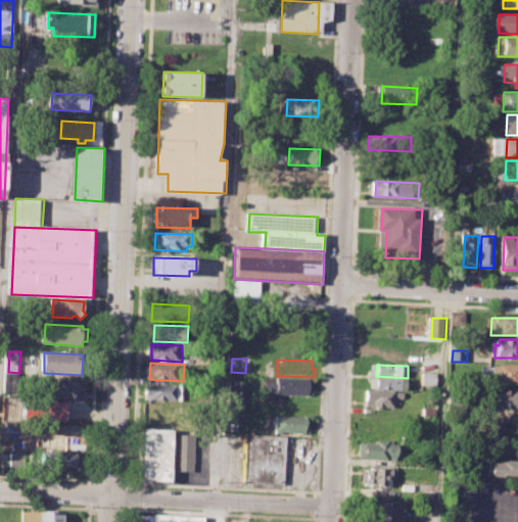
[(492,366),(517,366),(517,384),(492,384),(492,366)]
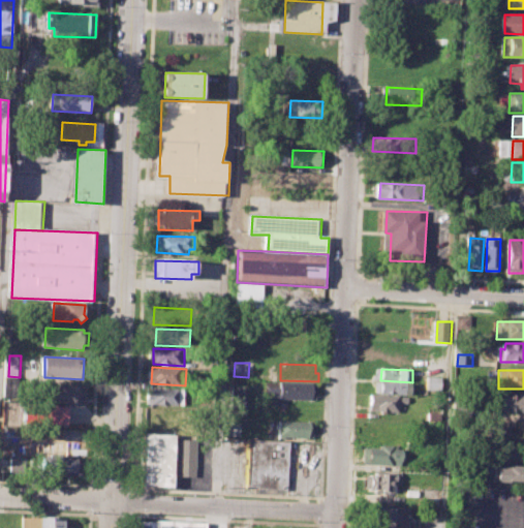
[(430,377),(444,378),(443,391),(430,391),(430,377)]
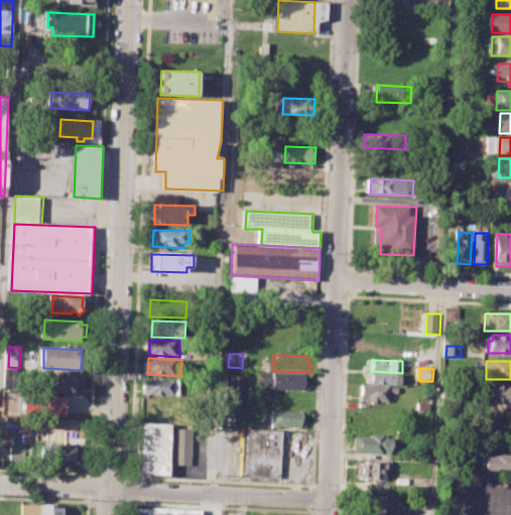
[(264,373),(311,375),(311,391),(263,389),(264,373)]
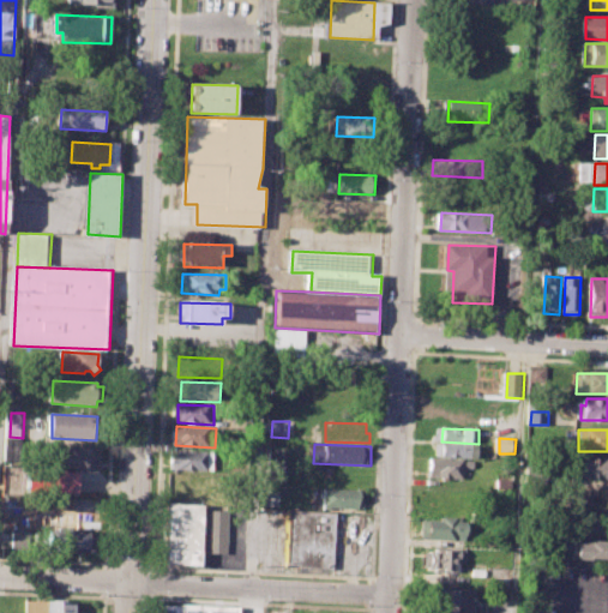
[(441,445),(479,446),(479,458),(440,457),(441,445)]
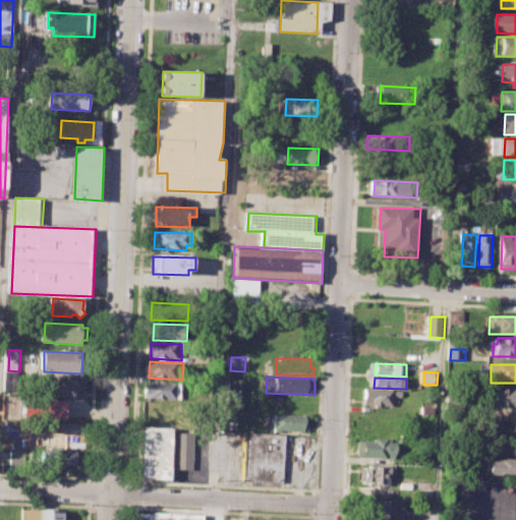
[(47,382),(60,382),(60,379),(87,380),(87,398),(46,397),(47,382)]
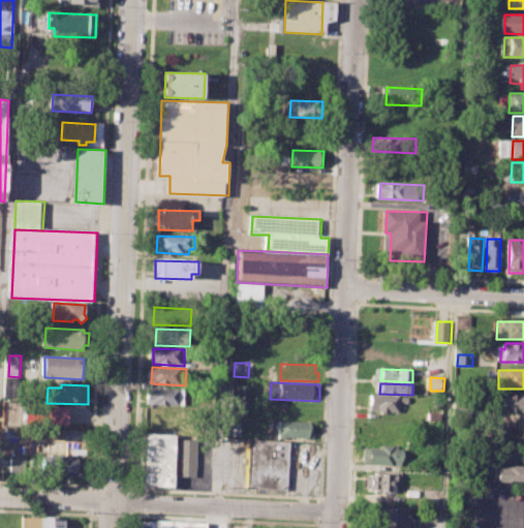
[(152,389),(183,390),(183,406),(152,405),(152,389)]
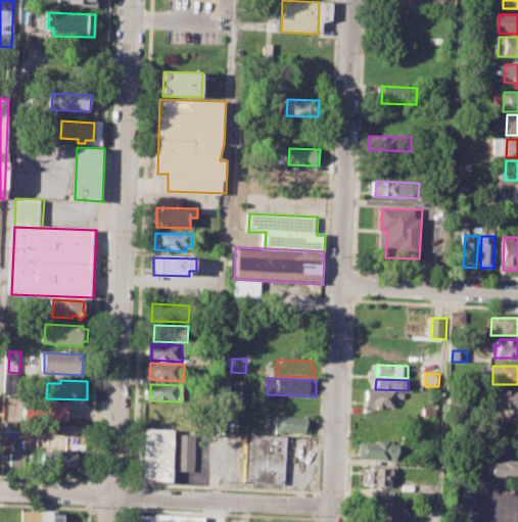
[(233,385),(233,411),(247,412),(248,385),(233,385)]
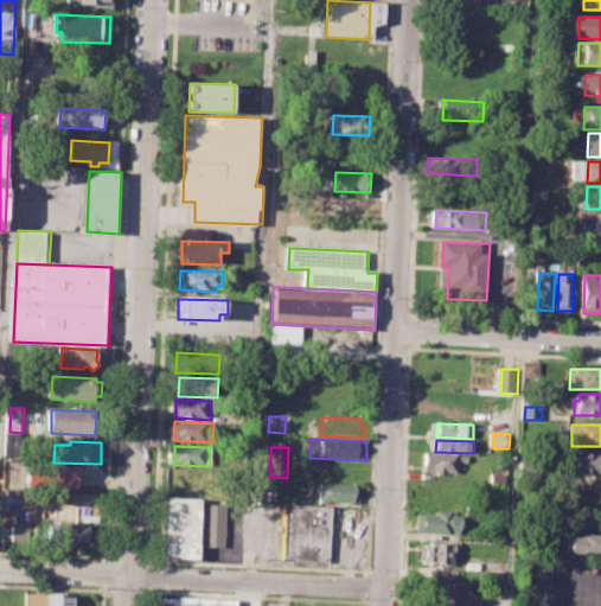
[(577,453),(600,453),(600,473),(576,473),(577,453)]
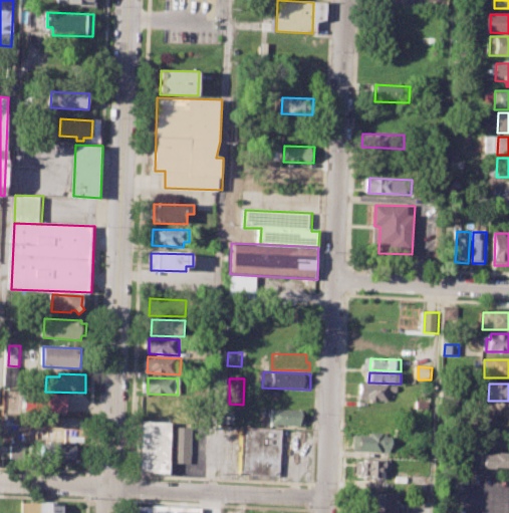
[(363,385),(400,387),(400,395),(392,395),(392,401),(362,400),(363,385)]
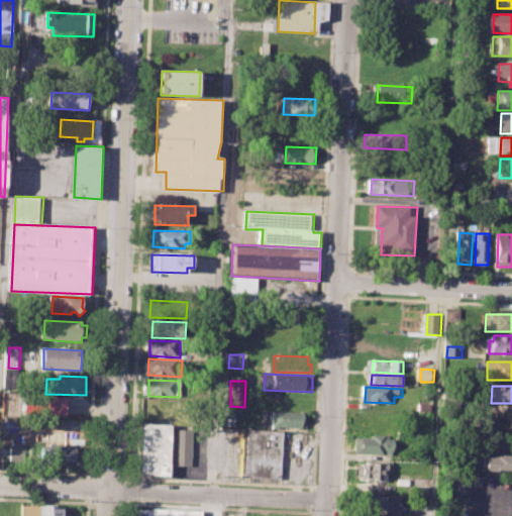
[(32,395),(66,398),(65,417),(31,415),(32,395)]
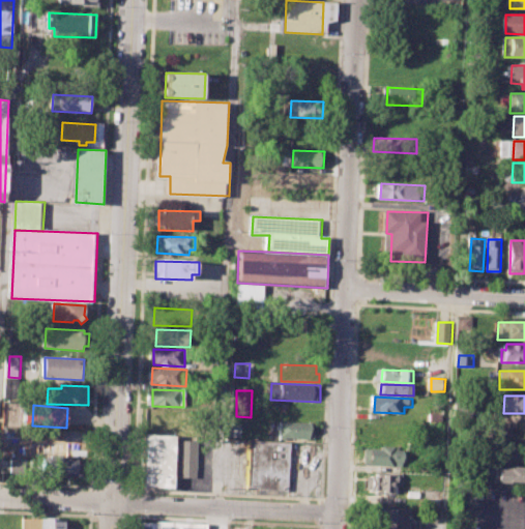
[(498,421),(524,422),(524,440),(498,439),(498,421)]
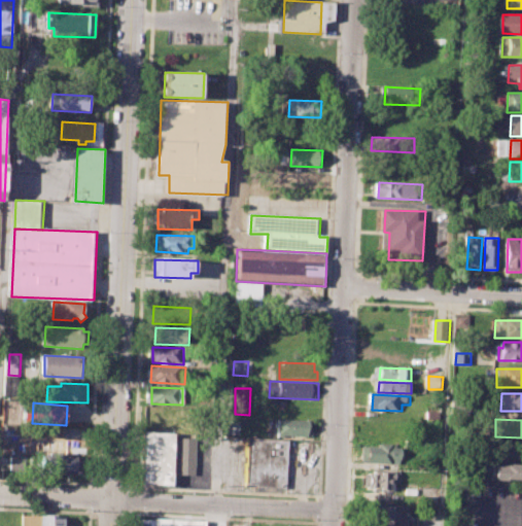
[(281,420),(316,422),(315,439),(280,436),(281,420)]
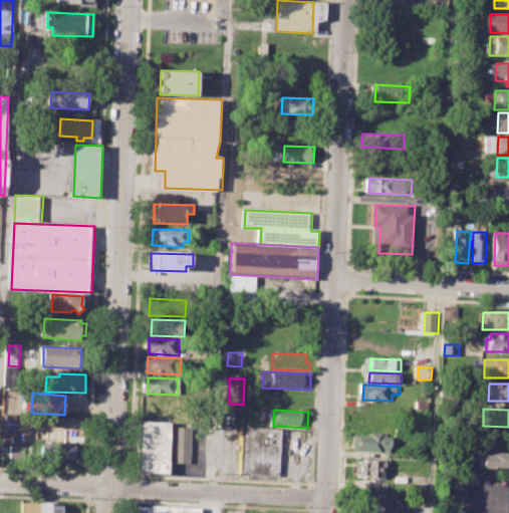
[(141,472),(143,418),(174,419),(172,473),(141,472)]
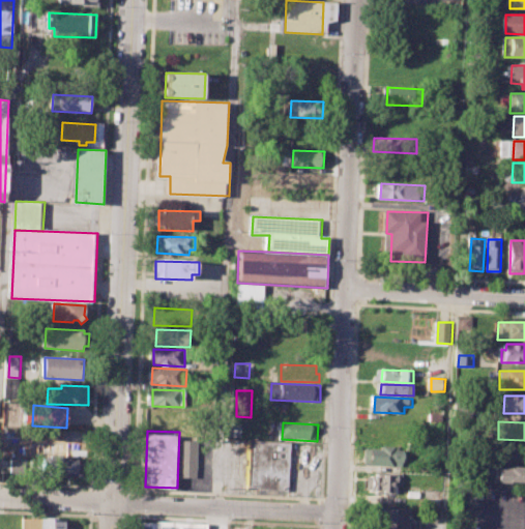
[(182,440),(180,477),(200,478),(202,440),(182,440)]
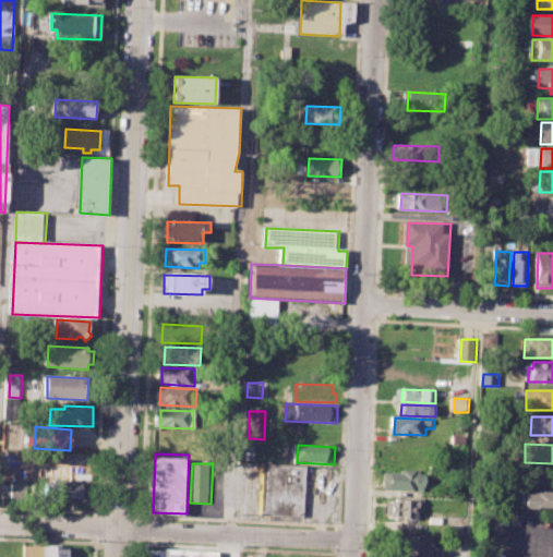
[(266,464),(309,467),(307,517),(263,515),(266,464)]
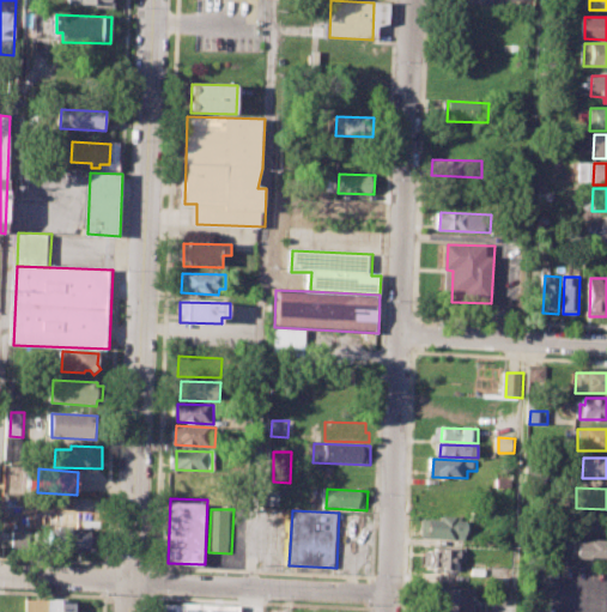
[(575,513),(606,514),(606,535),(574,534),(575,513)]
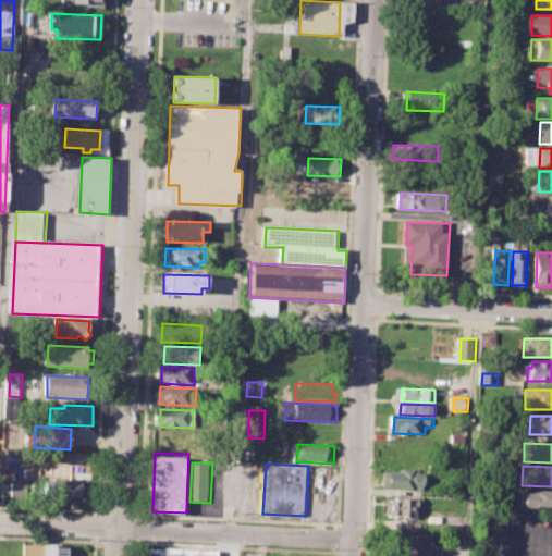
[(387,472),(401,472),(401,469),(418,470),(418,473),(428,473),(427,491),(385,489),(387,472)]
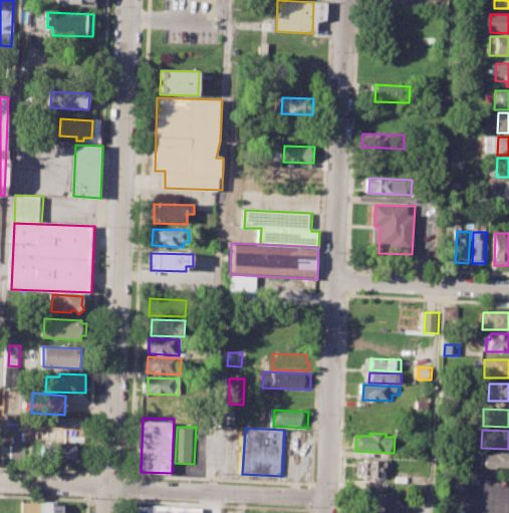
[(48,443),(77,445),(76,459),(64,458),(64,462),(47,461),(48,443)]
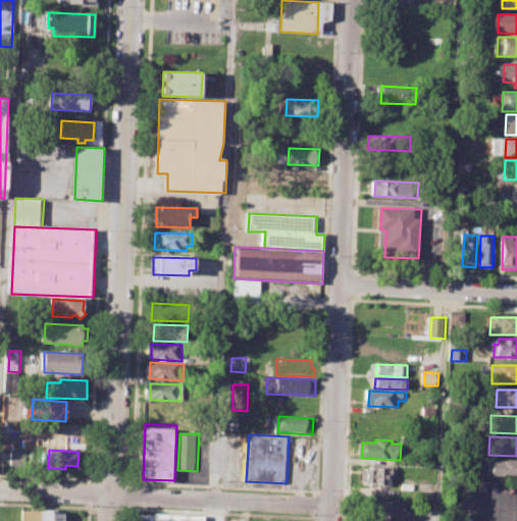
[(28,452),(13,452),(13,467),(28,467),(28,452)]
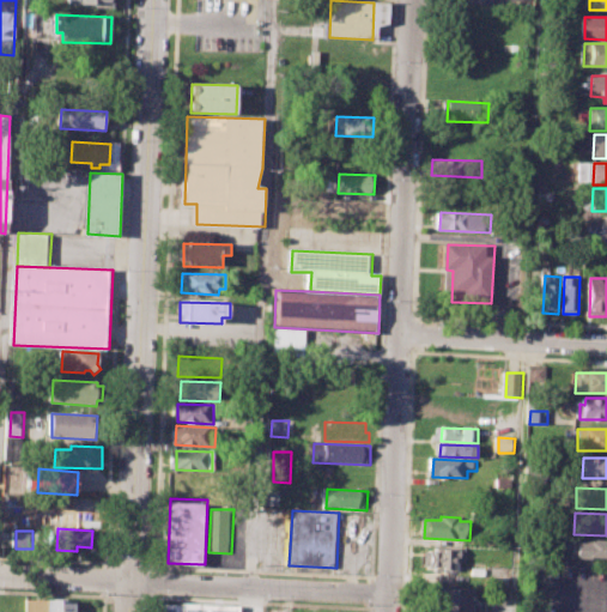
[(576,540),(606,540),(606,559),(576,559),(576,540)]
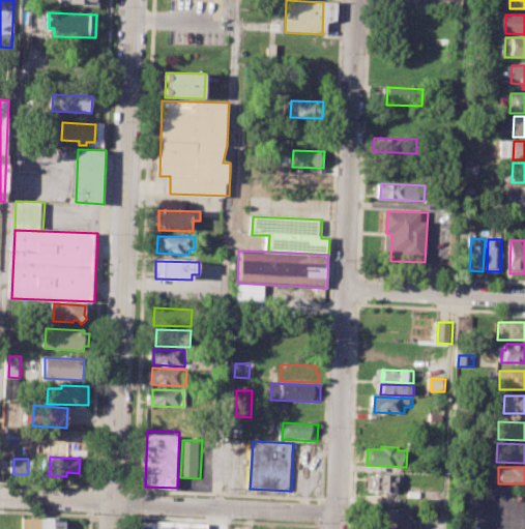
[(370,477),(380,477),(380,474),(407,475),(407,486),(400,486),(399,494),(374,493),(374,489),(370,489),(370,477)]
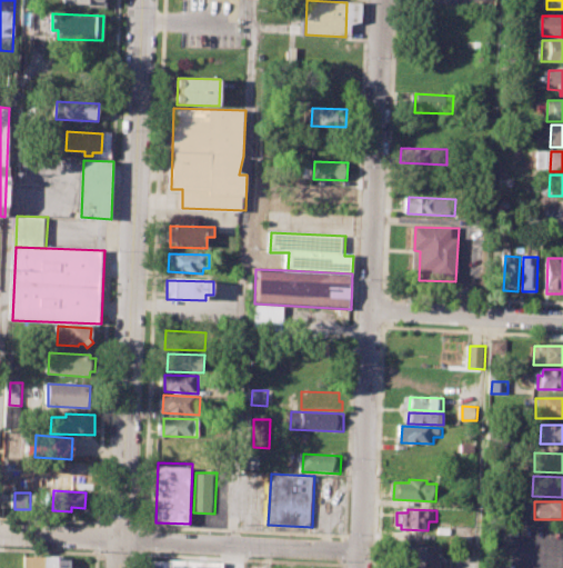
[(462,537),(474,537),(473,550),(461,550),(462,537)]
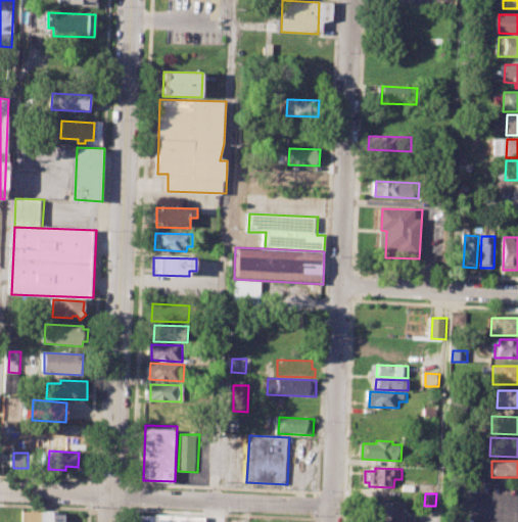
[(372,521),(372,502),(405,503),(404,521),(372,521)]
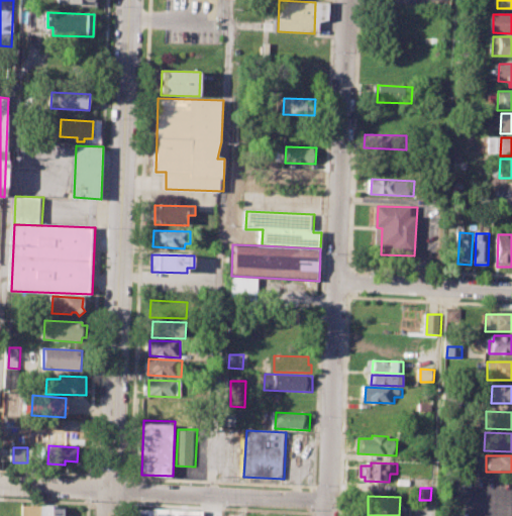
[(24,515),(25,506),(68,508),(68,515),(24,515)]
